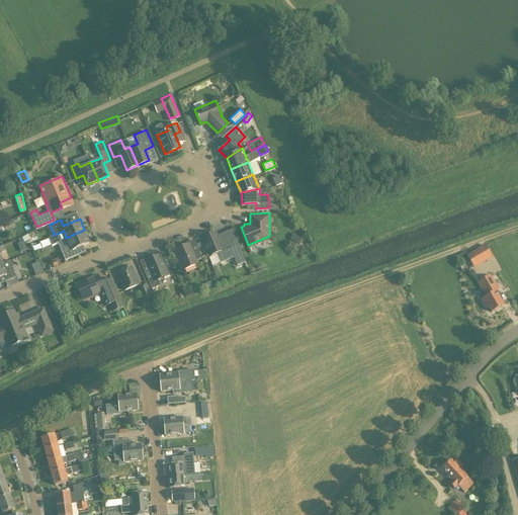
[(74,248),(89,241),(84,230),(66,238),(69,245),(61,248),(65,258),(76,254),(74,248)]
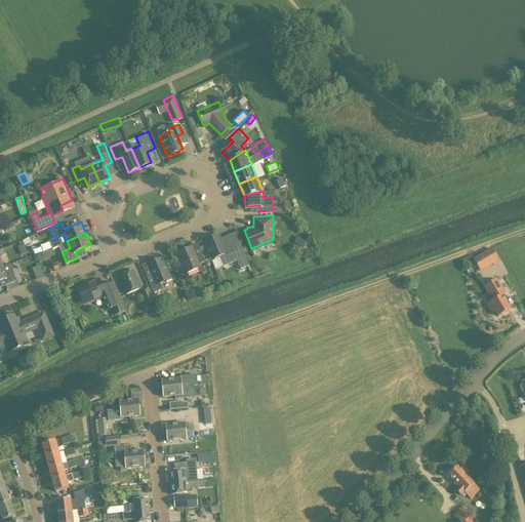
[(232,245),(225,248),(218,234),(205,239),(209,249),(207,250),(210,257),(212,256),(212,257),(219,254),(223,264),(237,257),(232,245)]
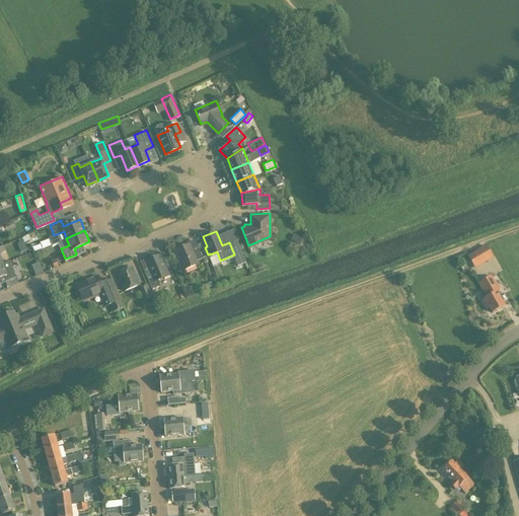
[(196,260),(203,256),(199,248),(193,250),(189,242),(175,248),(179,256),(177,258),(182,269),(198,263),(196,260)]
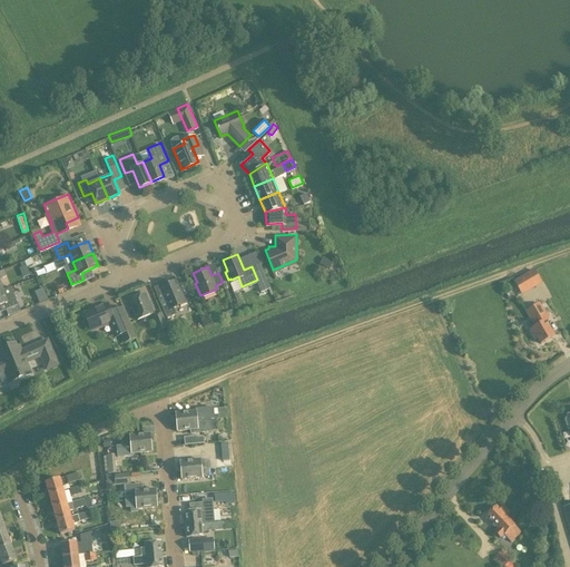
[(521,293),(542,281),(533,267),(513,280),(521,293)]
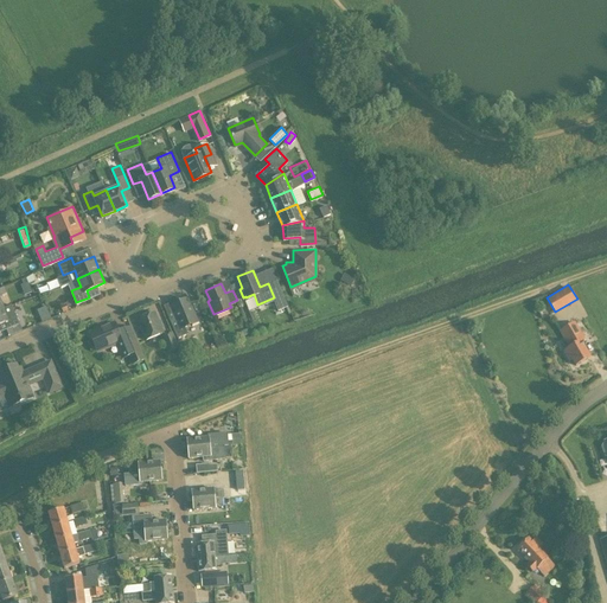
[(192,324),(198,321),(196,314),(195,315),(187,297),(172,305),(176,314),(170,316),(178,337),(187,332),(185,325),(191,321),(192,324)]
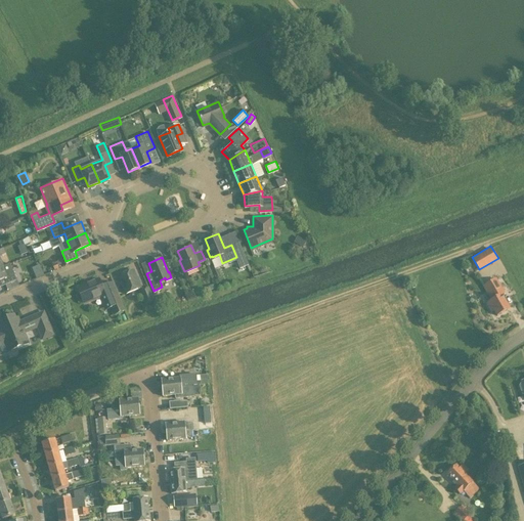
[(3,265),(0,266),(0,277),(3,277),(5,283),(16,278),(10,262),(3,265)]
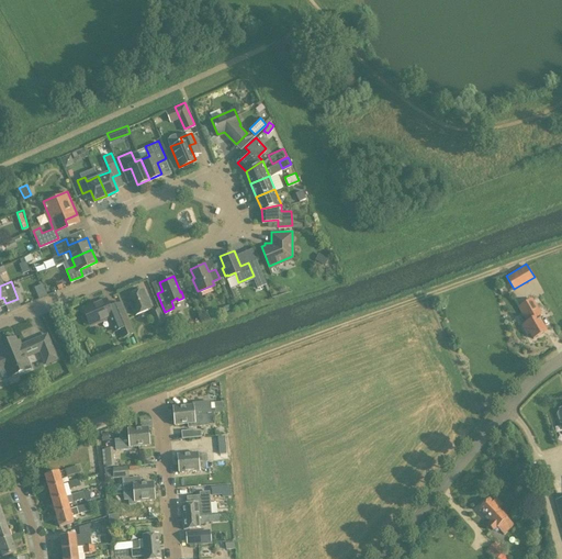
[(35,283),(37,295),(47,293),(44,281),(35,283)]
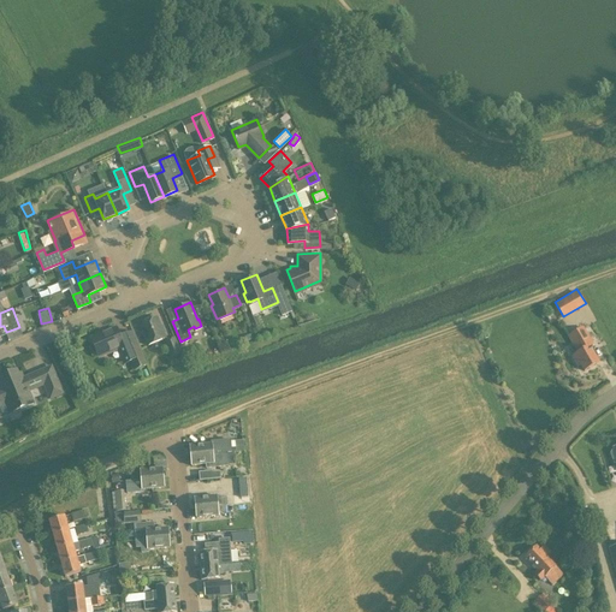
[(148,343),(165,336),(157,316),(140,324),(148,343)]
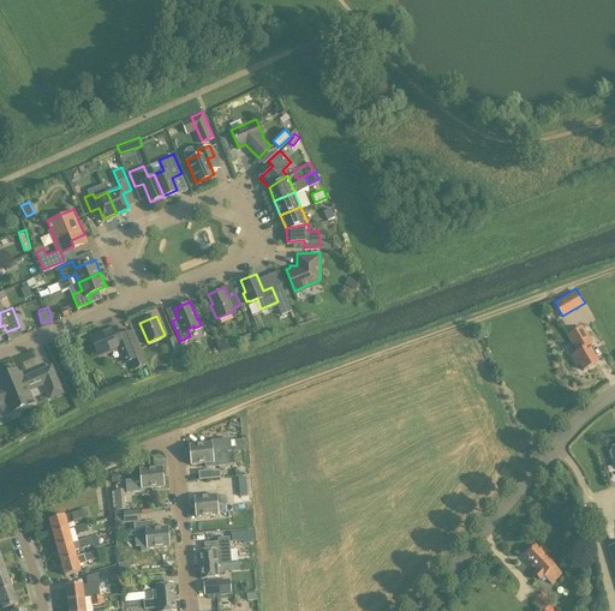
[(99,354),(124,343),(115,324),(90,335),(99,354)]
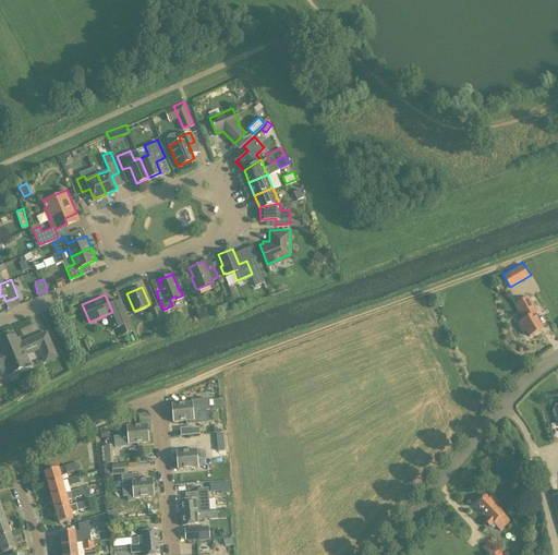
[(530,335),(543,327),(534,313),(532,310),(535,308),(528,296),(514,303),(523,317),(518,321),(523,330),(526,329),(530,335)]
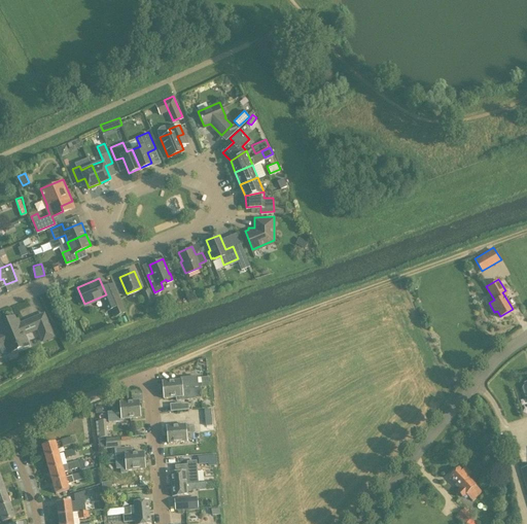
[(140,290),(145,304),(155,301),(149,286),(140,290)]
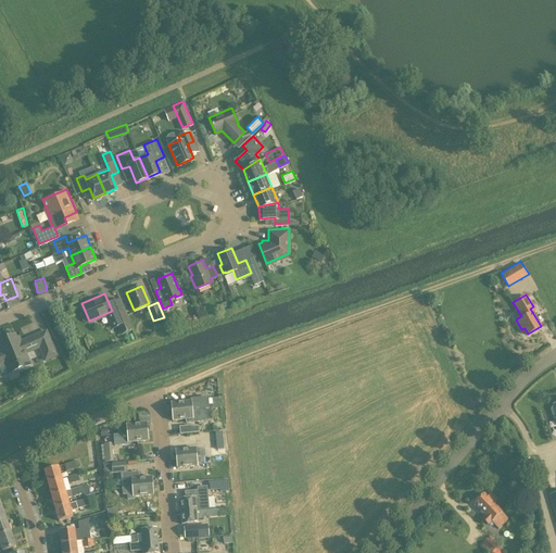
[(128,321),(117,325),(122,332),(133,328),(128,321)]
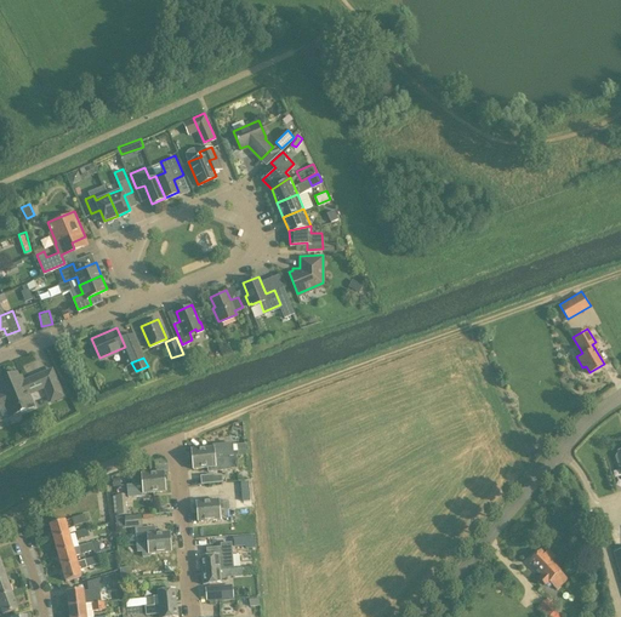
[(52,366),(38,373),(21,381),(17,371),(0,377),(0,382),(4,390),(0,390),(0,404),(5,403),(9,411),(20,406),(21,410),(34,404),(29,392),(43,386),(44,387),(50,400),(64,394),(52,366)]
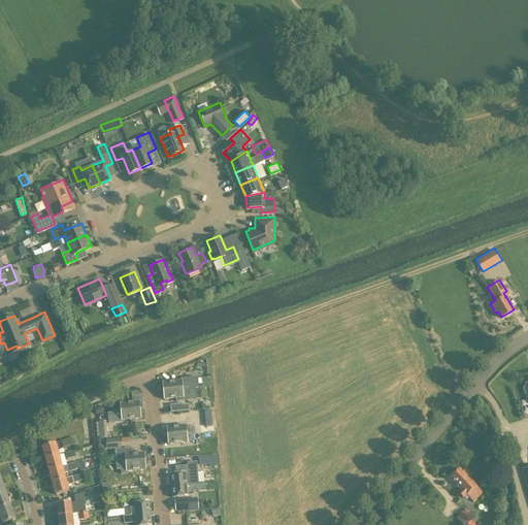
[(182,376),(182,379),(163,381),(163,389),(194,386),(198,386),(197,375),(182,376)]
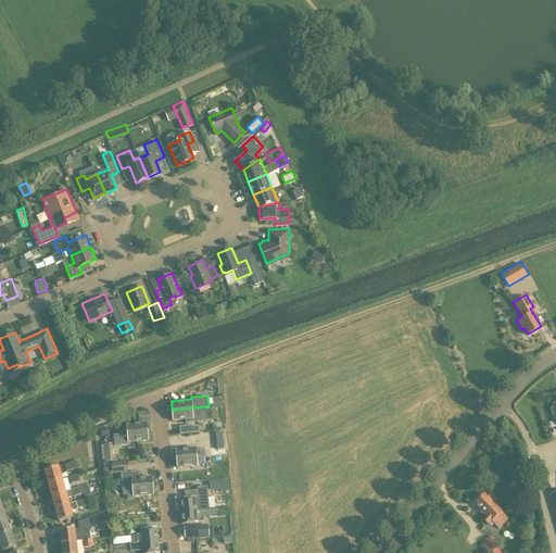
[(173,419),(186,417),(186,420),(206,419),(204,406),(172,410),(173,419)]
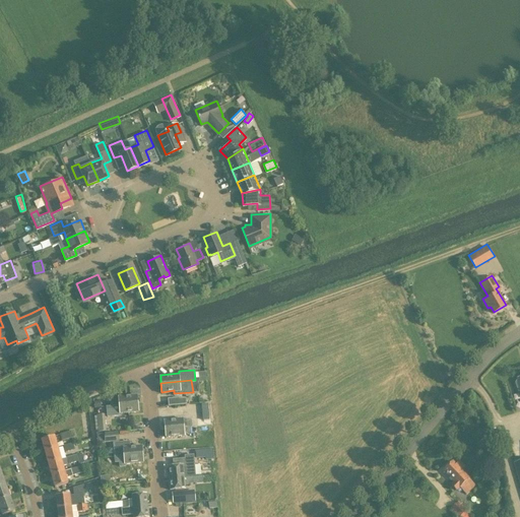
[(110,397),(110,404),(138,402),(137,393),(118,395),(118,396),(110,397)]
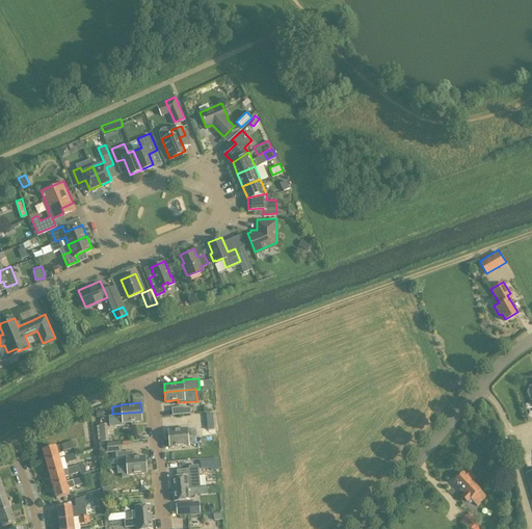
[(173,413),(184,412),(190,412),(190,405),(183,405),(183,404),(171,405),(173,413)]
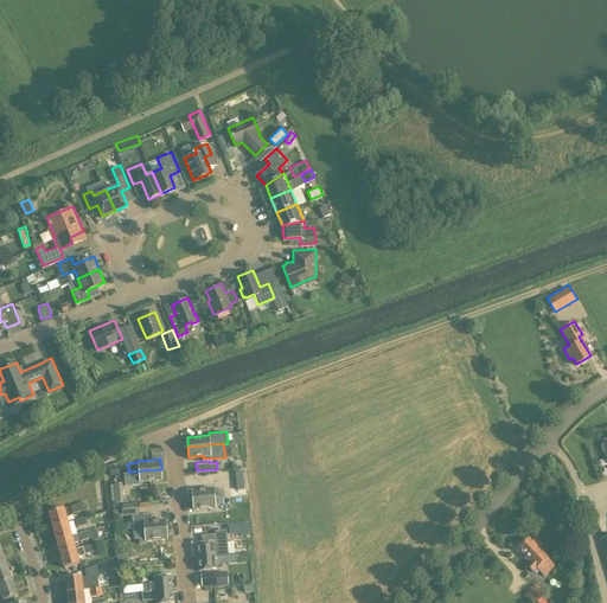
[(139,481),(163,479),(161,469),(128,472),(123,472),(125,480),(139,479),(139,481)]
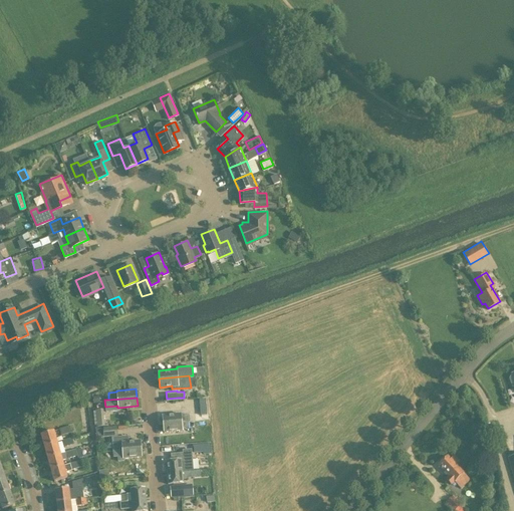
[(102,408),(96,408),(98,425),(104,424),(102,408)]
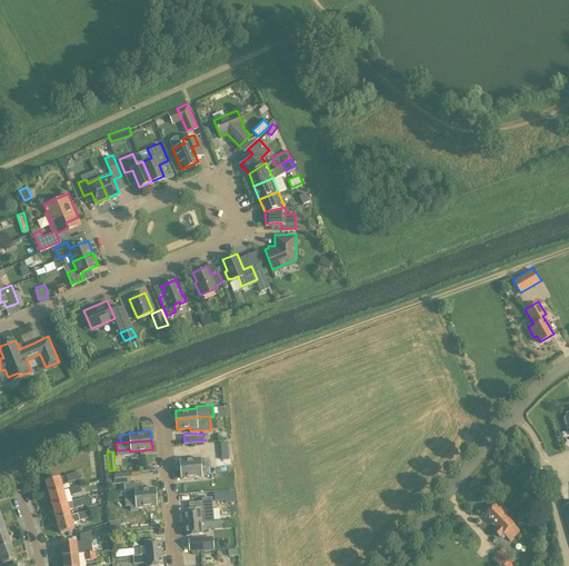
[(179,458),(180,467),(201,466),(201,458),(200,456),(179,458)]
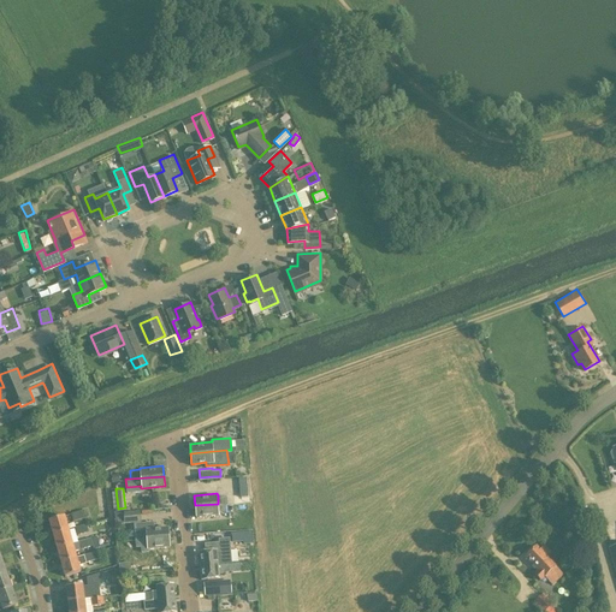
[(196,516),(219,514),(219,512),(218,504),(195,505),(196,516)]
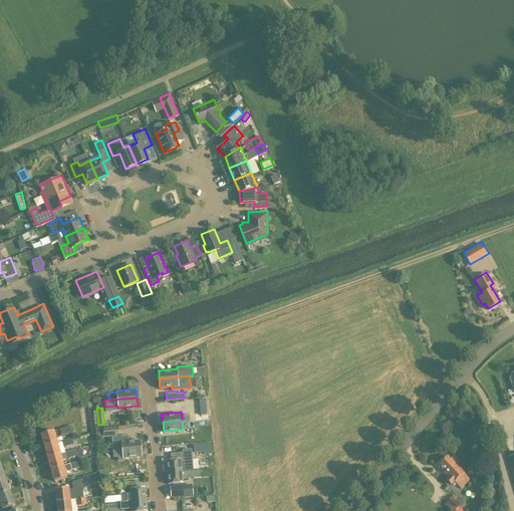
[(61,434),(70,431),(69,425),(59,427),(61,434)]
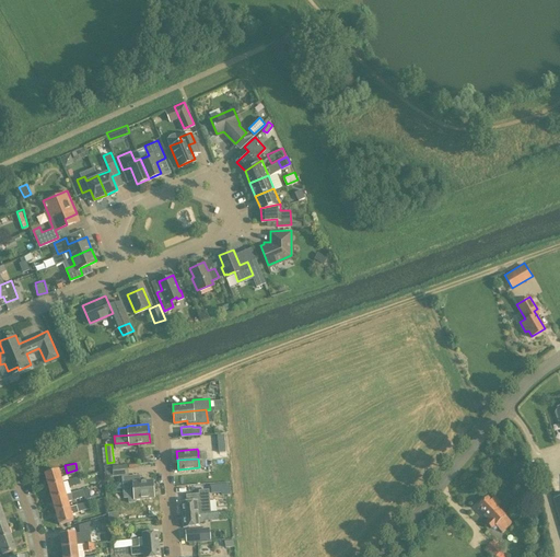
[(113,464),(114,474),(128,473),(127,463),(113,464)]
